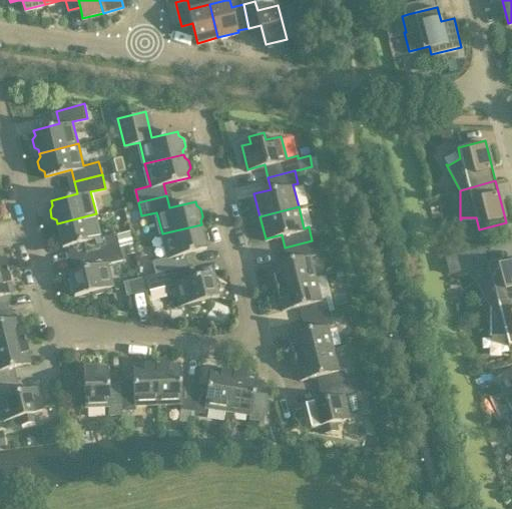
[(88,240),(91,252),(119,245),(116,231),(101,235),(96,213),(57,223),(58,226),(55,231),(57,239),(61,241),(62,246),(88,240)]
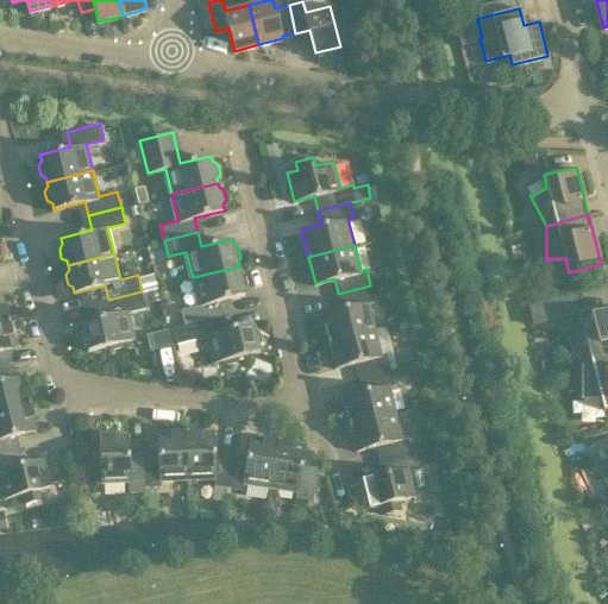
[(199,303),(181,308),(185,323),(218,315),(214,301),(245,294),(244,288),(248,283),(245,274),(239,270),(239,266),(193,277),(199,303)]
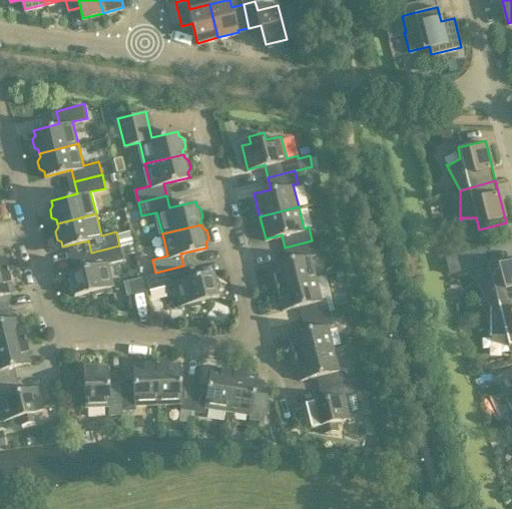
[(272,264),(277,286),(316,277),(311,255),(315,253),(312,240),(285,247),(288,259),(272,264)]
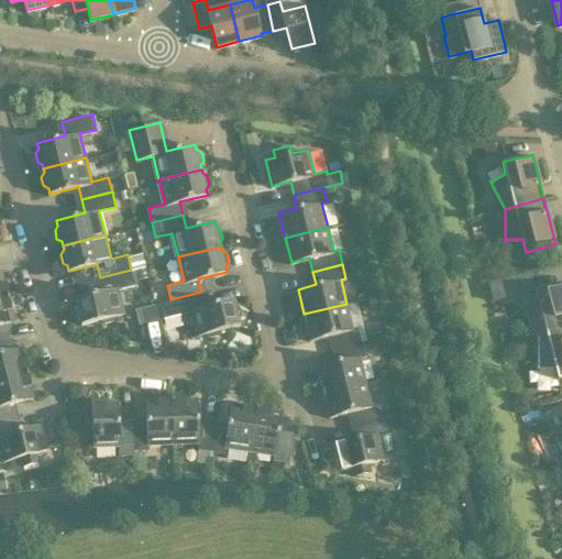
[(135,284),(131,270),(100,277),(103,291),(75,297),(77,302),(74,306),(76,315),(80,318),(81,324),(100,318),(106,321),(113,319),(117,315),(124,313),(119,287),(135,284)]
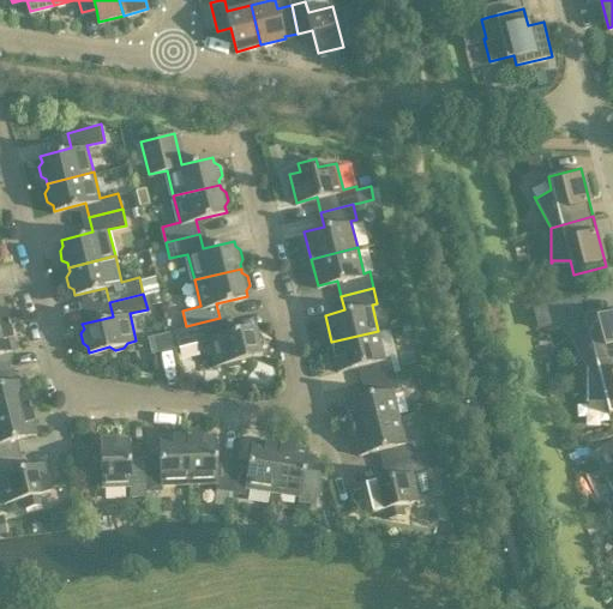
[(570,335),(586,366),(612,357),(612,306),(583,314),(587,327),(571,336),(571,335),(570,335)]
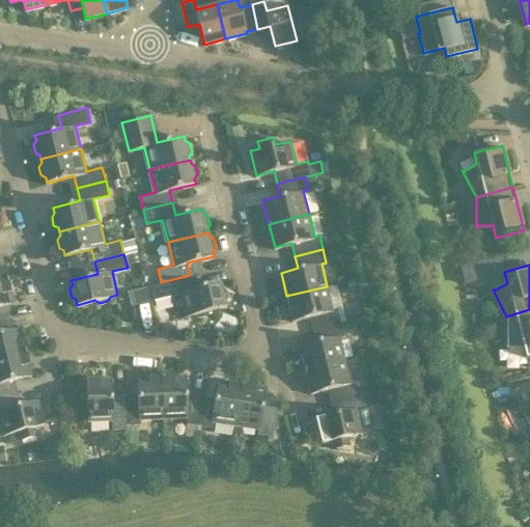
[(161,282),(151,285),(155,299),(171,295),(172,301),(184,307),(186,315),(194,313),(198,316),(206,314),(208,310),(226,305),(225,301),(228,296),(226,287),(221,285),(220,281),(193,287),(190,275),(161,282)]
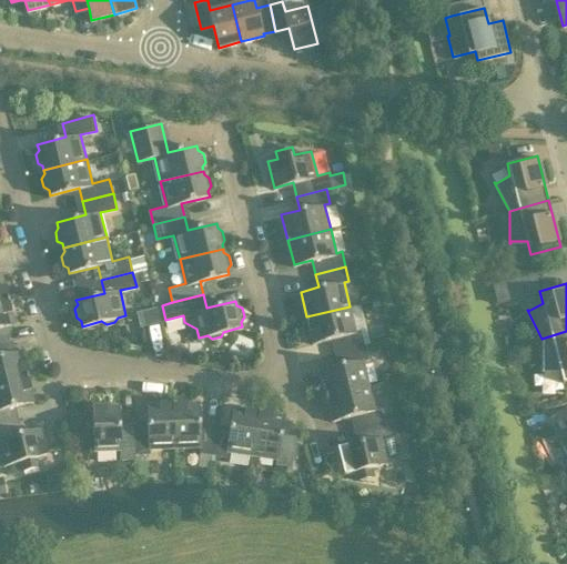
[(0,326),(14,323),(8,299),(0,300),(0,326)]
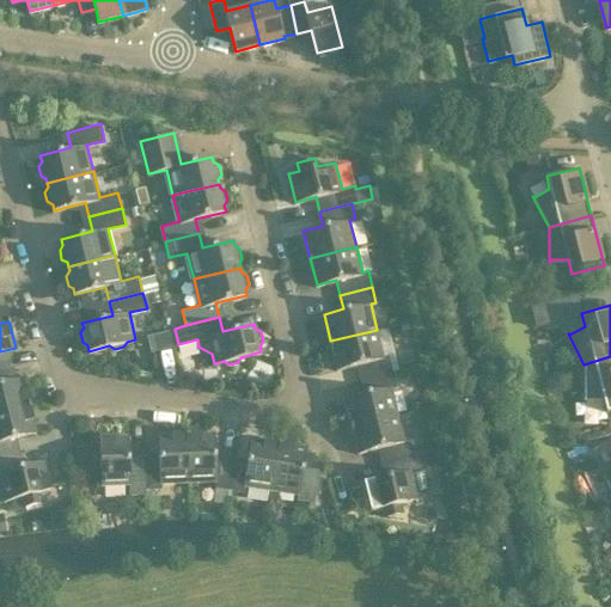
[(358,363),(361,378),(393,369),(389,354),(384,355),(377,330),(330,341),(337,368),(358,363)]
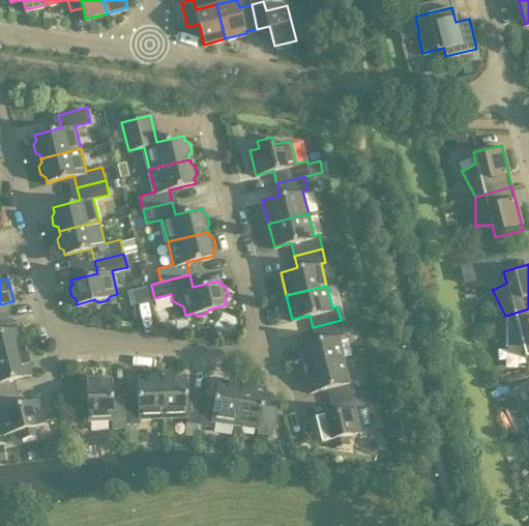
[(528,309),(505,316),(506,346),(507,346),(507,345),(522,345),(525,356),(528,354),(528,309)]
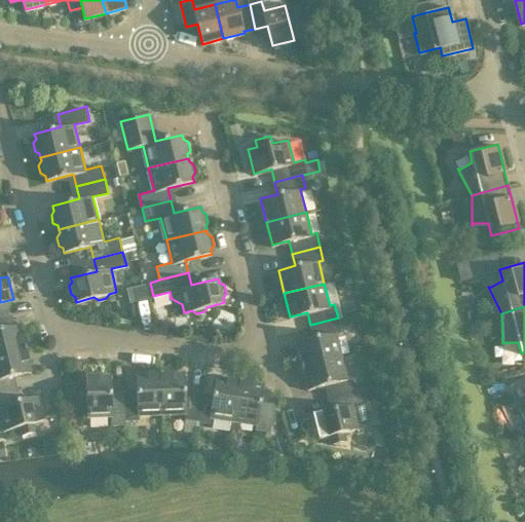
[(296,341),(302,365),(342,355),(336,333),(341,332),(338,318),(310,325),(313,337),(296,341)]
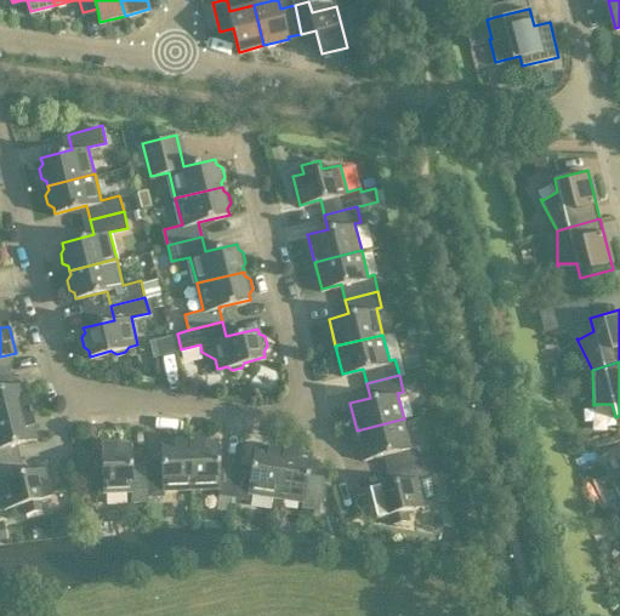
[(0,417),(30,410),(23,382),(3,388),(0,377),(0,417)]
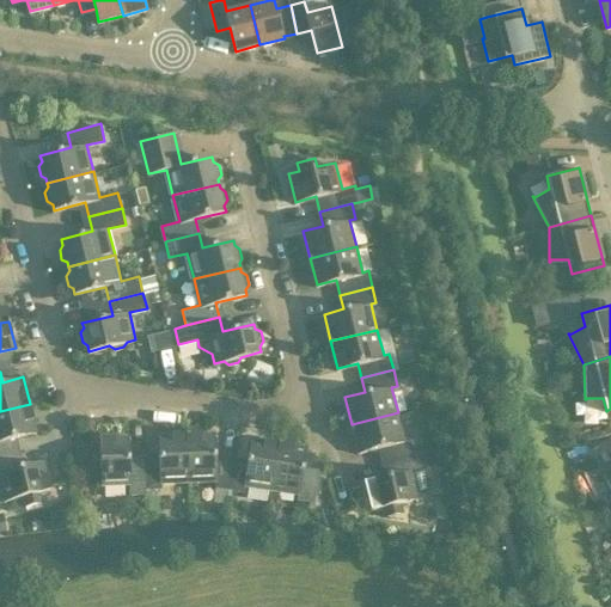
[(0,455),(20,451),(17,436),(37,431),(30,404),(0,411),(0,455)]
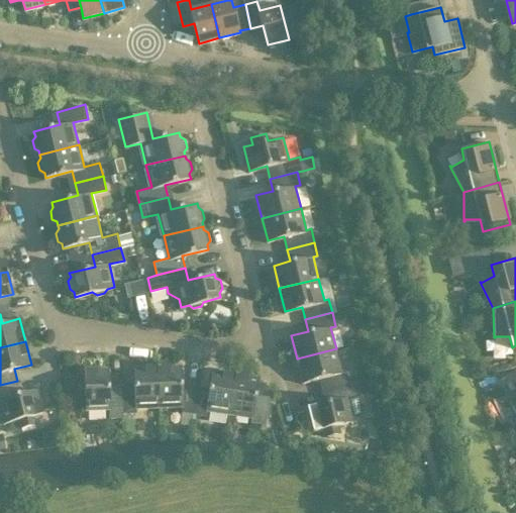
[(320,378),(323,390),(349,383),(346,370),(341,371),(336,348),(297,358),(303,382),(320,378)]
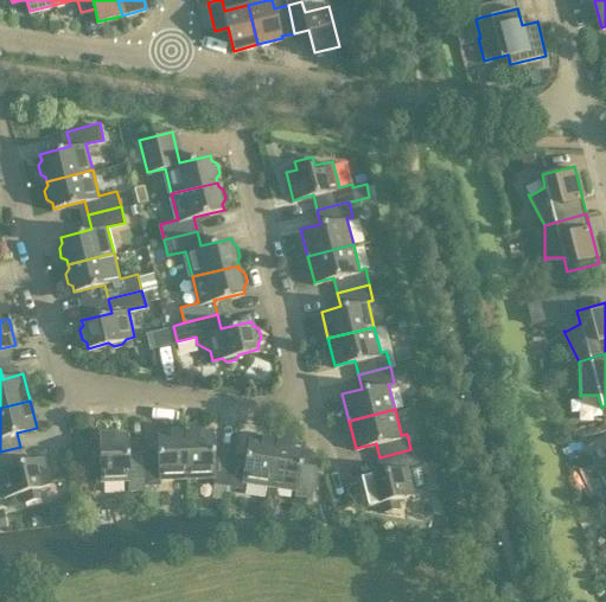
[(185,429),(187,476),(214,475),(214,482),(227,484),(233,452),(214,449),(214,428),(185,429)]
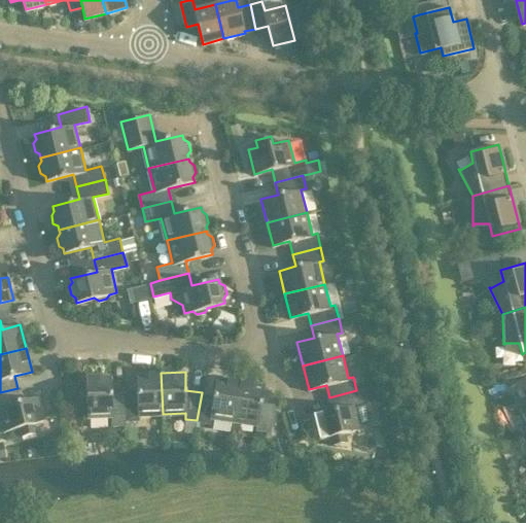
[(125,392),(126,420),(140,420),(140,415),(163,414),(161,373),(137,374),(137,391),(125,392)]
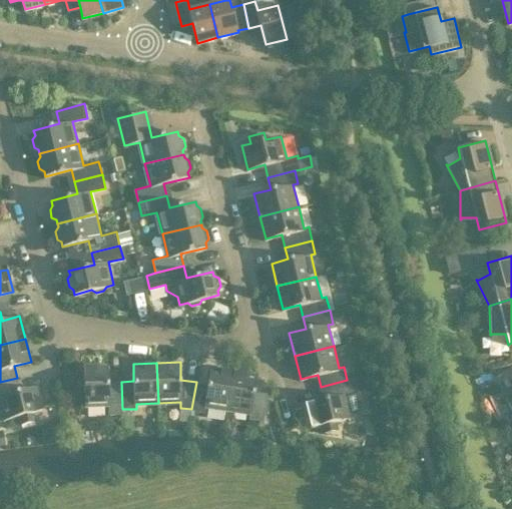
[(122,413),(122,409),(121,382),(109,382),(108,365),(84,366),(84,375),(77,375),(77,391),(85,391),(85,406),(108,405),(109,414),(122,413)]
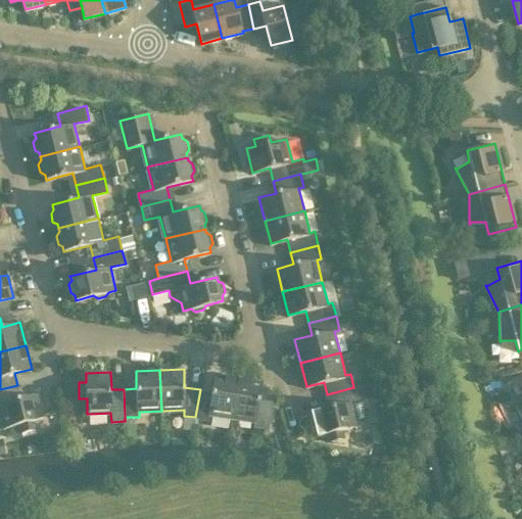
[(200,389),(195,417),(209,419),(210,415),(233,418),(239,377),(216,374),(212,391),(200,389)]
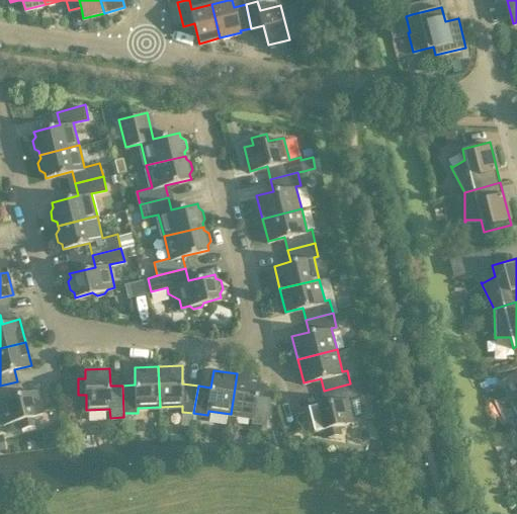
[(237,373),(231,414),(253,417),(252,422),(266,424),(270,397),(257,395),(260,377),(237,373)]
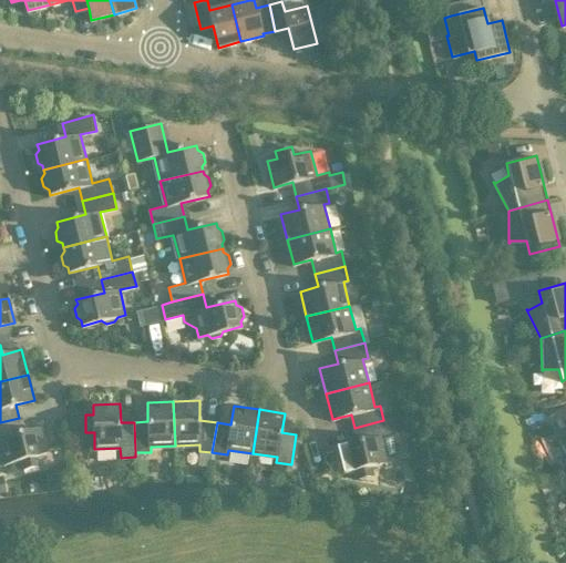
[(22,431),(19,418),(0,422),(0,447),(4,463),(20,460),(22,468),(40,463),(38,456),(48,453),(41,427),(22,431)]
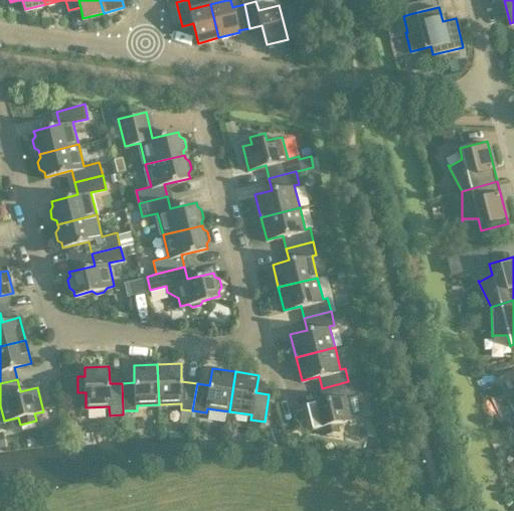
[(348,381),(322,388),(325,400),(308,404),(314,429),(322,427),(324,434),(340,430),(338,422),(352,418),(347,396),(359,393),(356,379),(348,381)]
